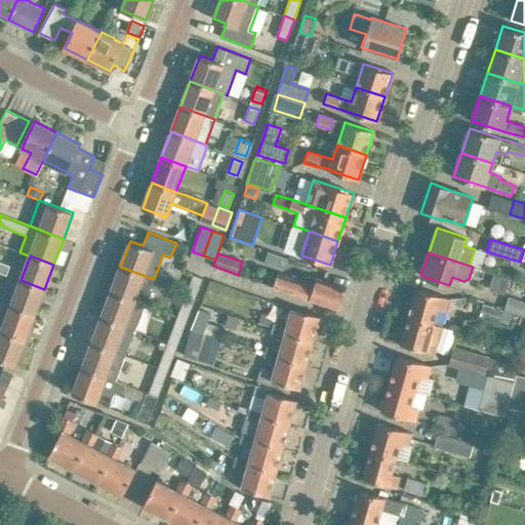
[(0,273),(6,275),(10,266),(0,261),(0,273)]
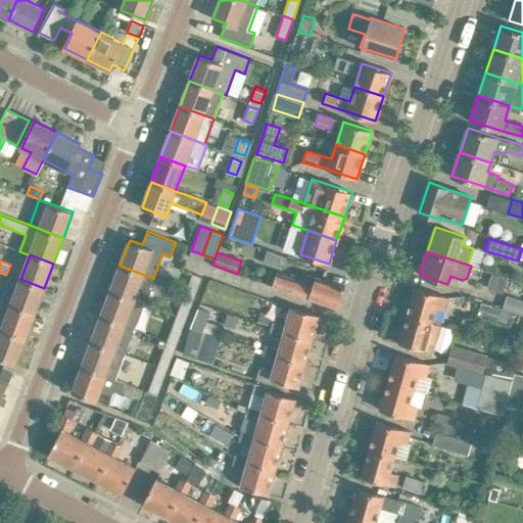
[(144,303),(153,278),(120,266),(110,290),(144,303)]
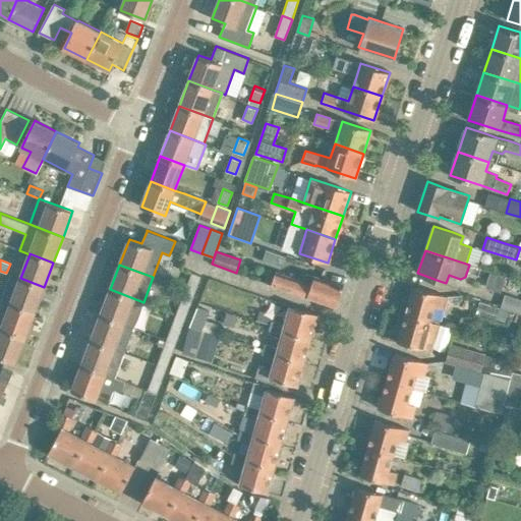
[(337,306),(344,285),(302,272),(299,279),(276,271),(271,285),(337,306)]
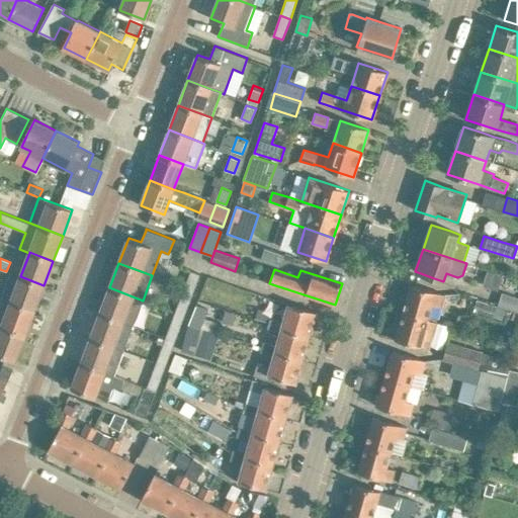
[(200,274),(191,270),(184,287),(194,291),(200,274)]
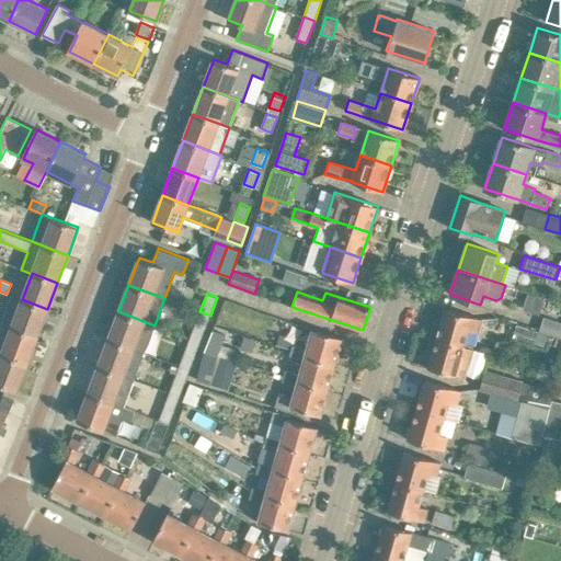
[(37,336),(47,309),(22,299),(11,296),(1,323),(37,336)]
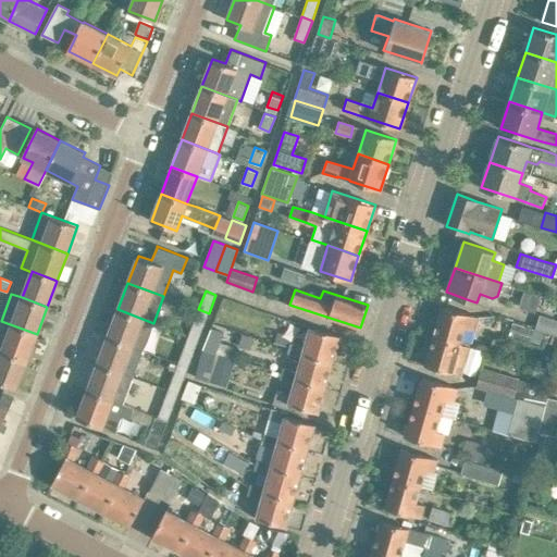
[(474,330),(478,317),(442,307),(434,335),(461,343),(466,327),(474,330)]
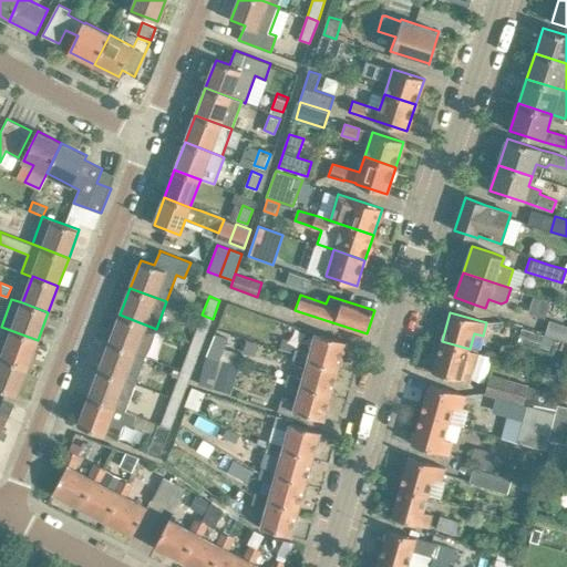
[(146,356),(156,329),(120,315),(110,342),(146,356)]
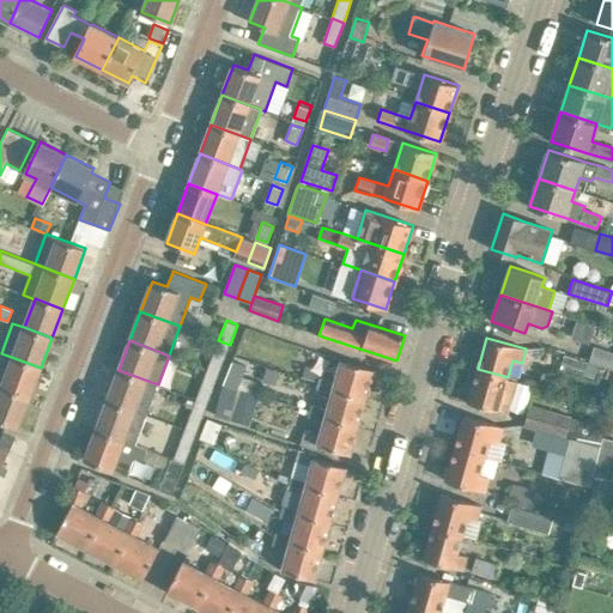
[(220,369),(230,345),(218,340),(210,364),(220,369)]
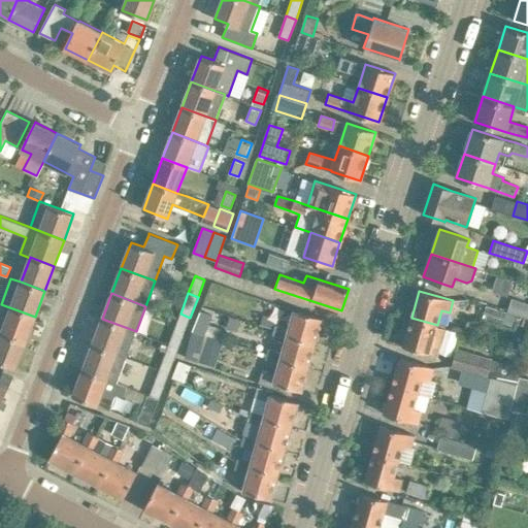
[(527,303),(512,298),(507,309),(508,310),(527,317),(527,303)]
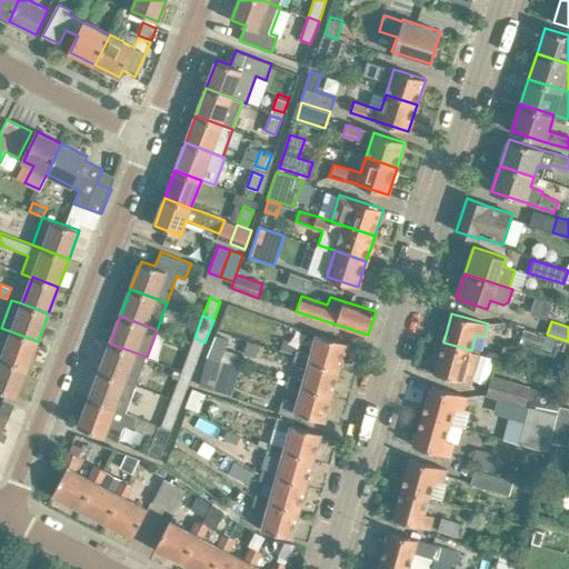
[(0,357),(28,368),(38,341),(1,328),(0,330),(0,357)]
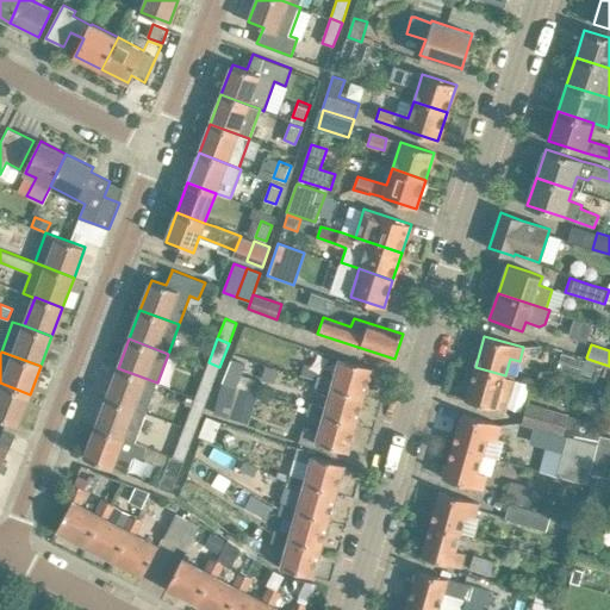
[(556,367),(579,374),(584,360),(561,353),(556,367)]
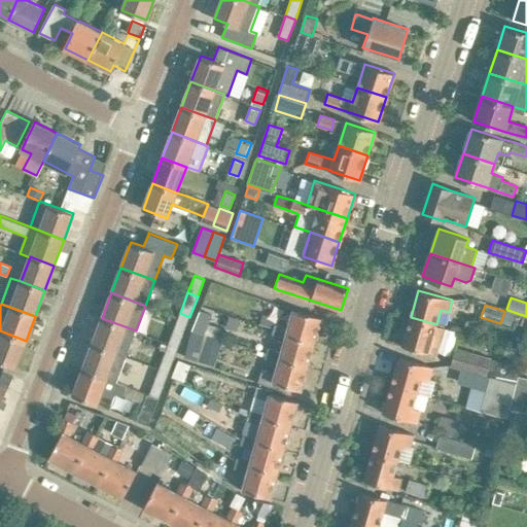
[(315,342),(321,317),(302,312),(294,310),(289,327),(276,323),(272,334),(285,338),(286,332),(315,342)]
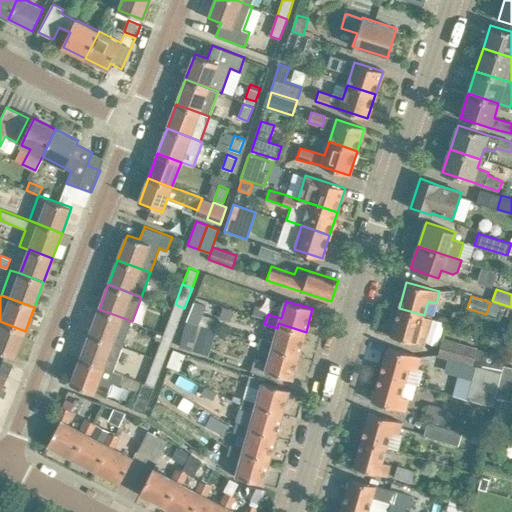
[(205,306),(194,302),(186,321),(198,325),(205,306)]
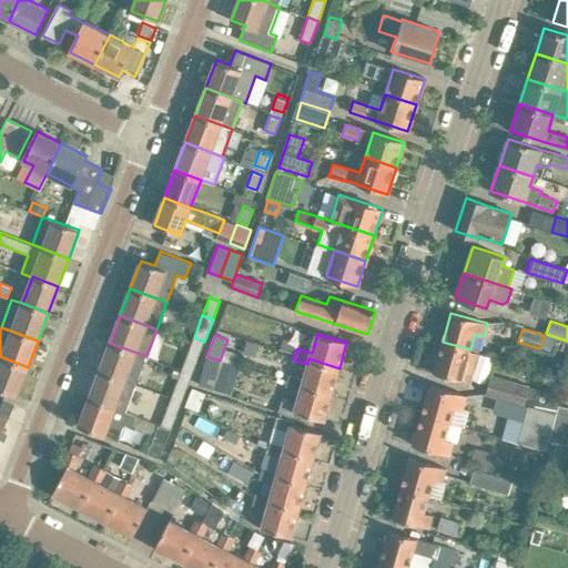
[(293,354),(296,343),(283,338),(280,351),(293,354)]
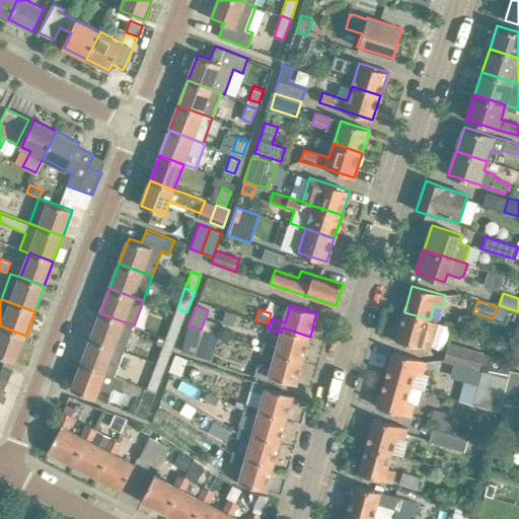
[(226,312),(222,323),(233,327),(237,315),(226,312)]
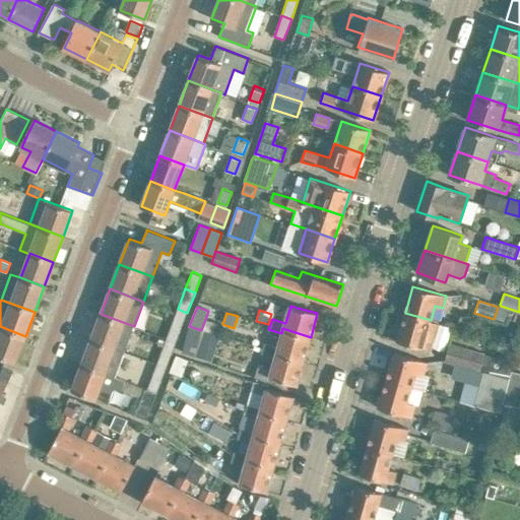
[(438,322),(431,320),(405,313),(397,340),(431,350),(438,322)]
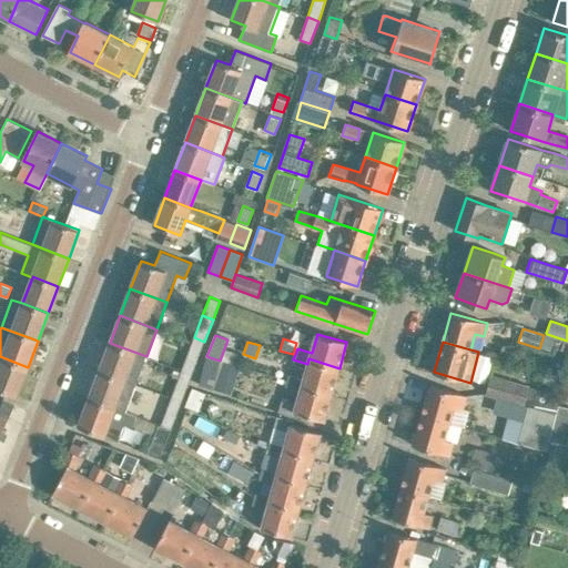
[(135,384),(146,356),(110,343),(99,371),(135,384)]
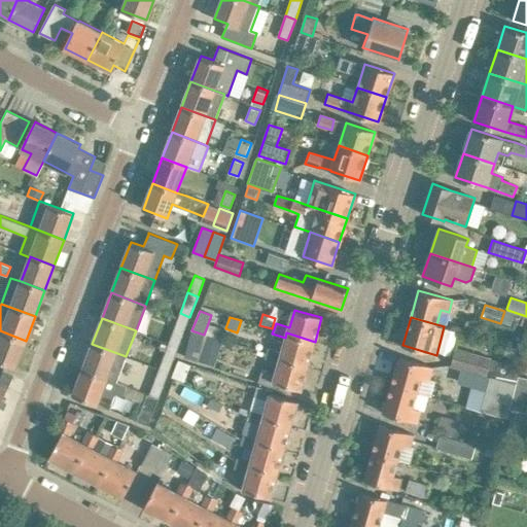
[(178,347),(186,326),(176,322),(169,343),(178,347)]
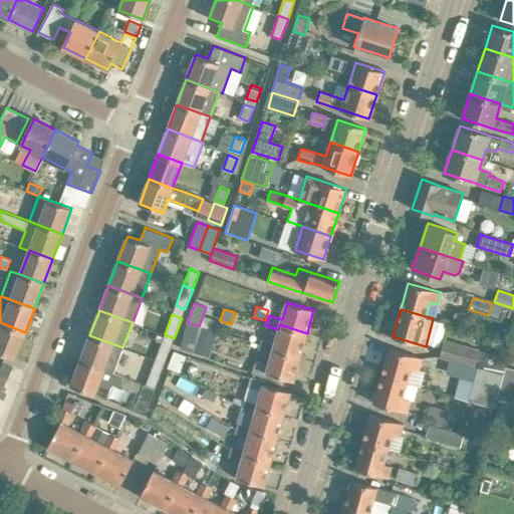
[(0,351),(15,357),(25,332),(0,322),(0,351)]
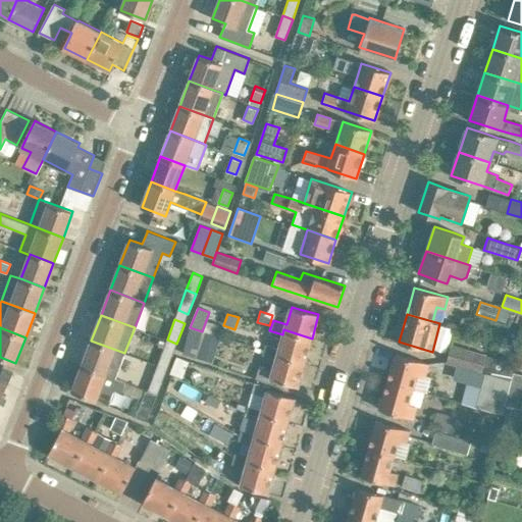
[(195,358),(202,331),(190,327),(183,353),(195,358)]
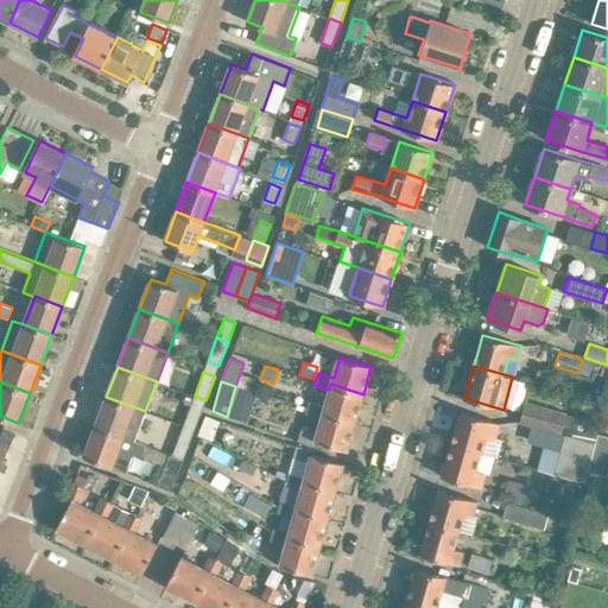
[(355,422),(363,394),(330,384),(329,390),(330,391),(325,405),(310,400),(305,413),(321,418),(323,411),(355,422)]
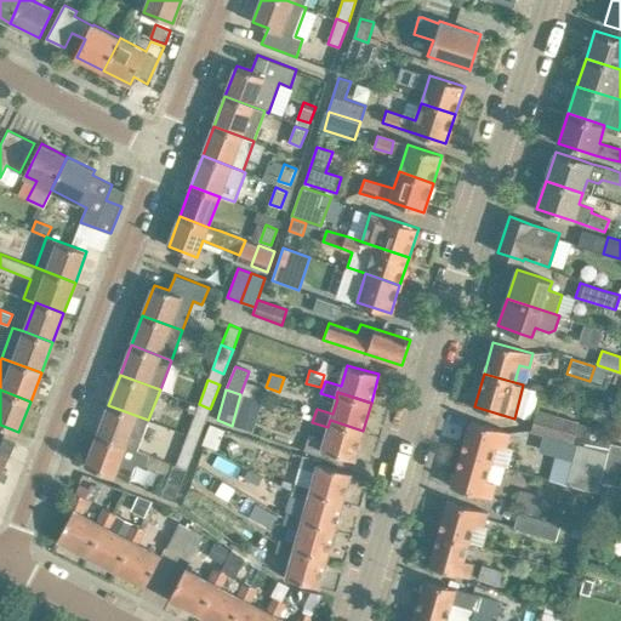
[(200,433),(210,409),(199,404),(189,429),(200,433)]
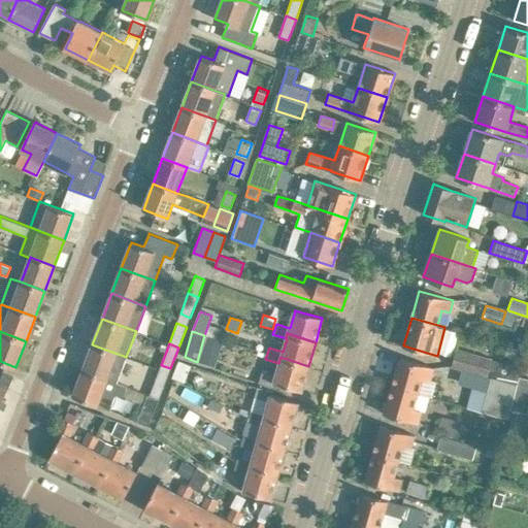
[(117,383),(126,357),(92,344),(83,370),(117,383)]
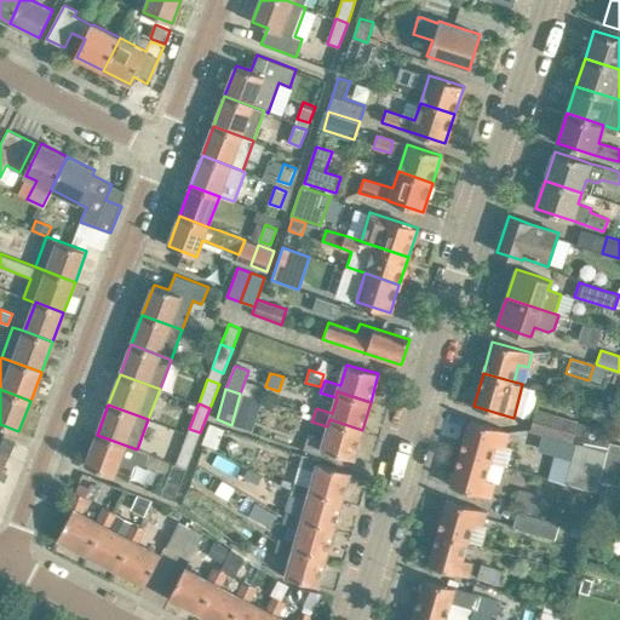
[(561,436),(572,440),(577,422),(578,418),(535,407),(529,428),(561,436)]
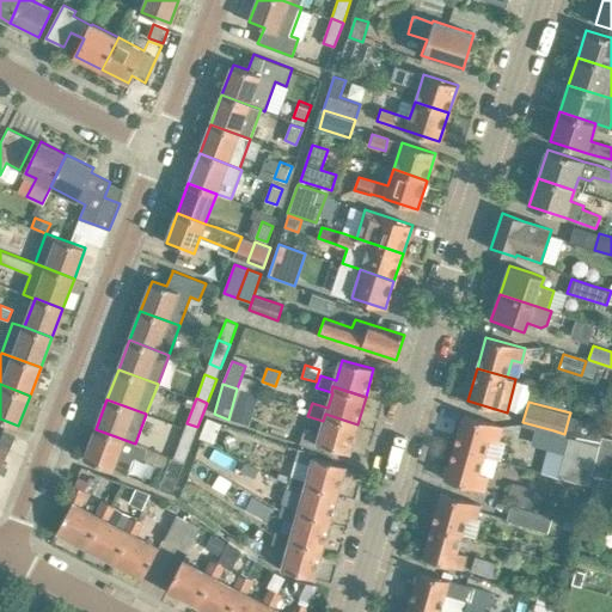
[(349,453),(357,424),(325,414),(323,421),(324,421),(320,436),(304,432),(300,444),(317,448),(318,444),(349,453)]
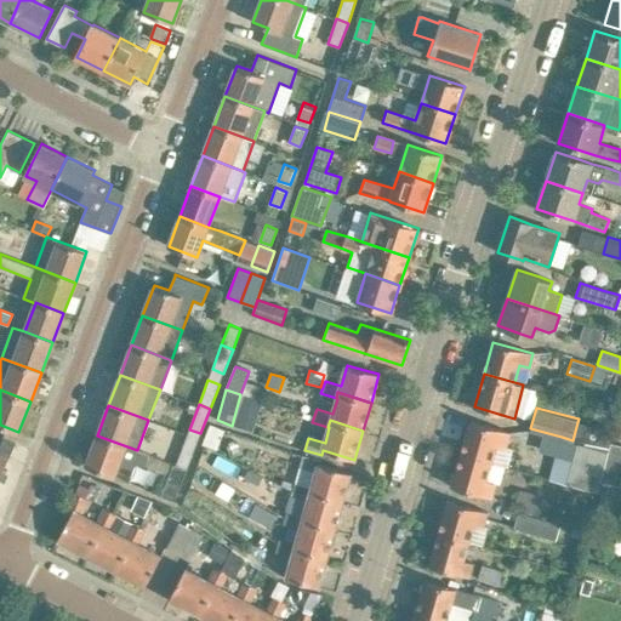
[(506,446),(510,432),(469,421),(461,453),(491,461),(496,444),(506,446)]
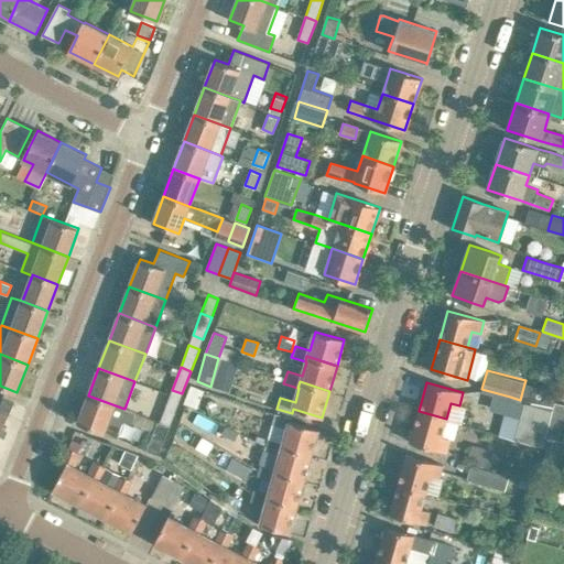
[(196,409),(204,390),(192,386),(184,403),(196,409)]
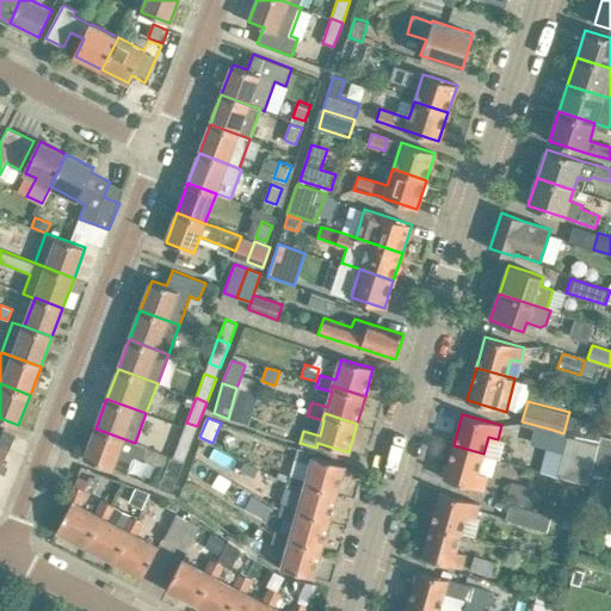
[(139,444),(135,443),(96,429),(85,458),(127,474),(134,456),(143,458),(147,448),(139,444)]
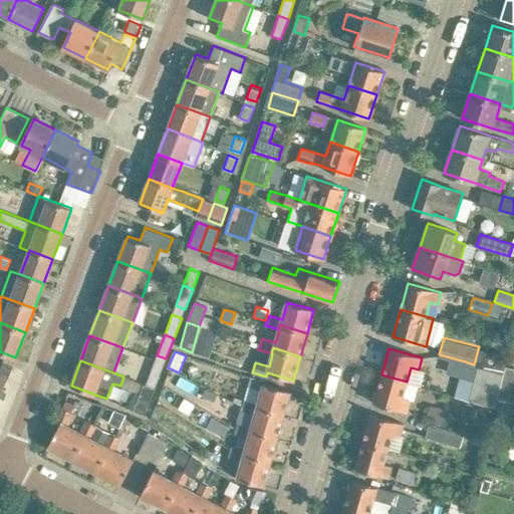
[(0,395),(12,367),(2,363),(0,367),(0,395)]
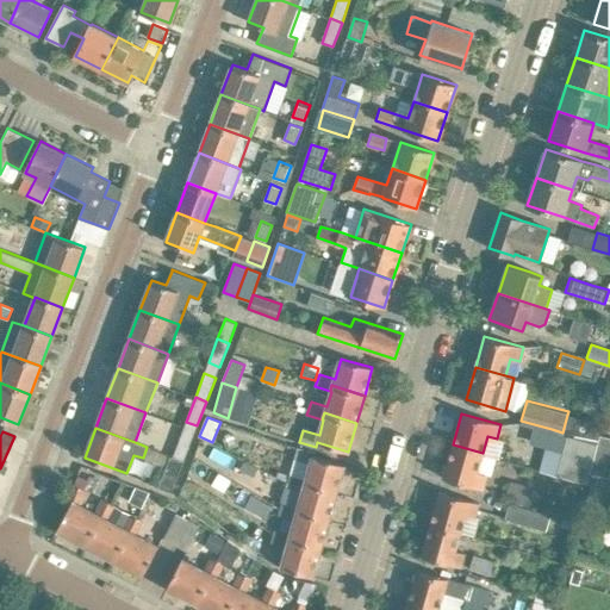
[(184,461),(193,436),(182,431),(173,456),(184,461)]
